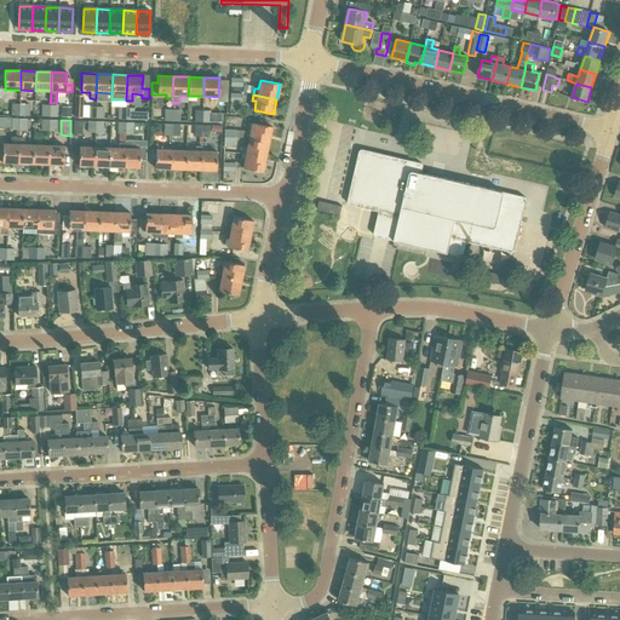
[(248,138),(268,142),(271,126),(252,122),(250,132),(246,131),(245,137),(248,138)]
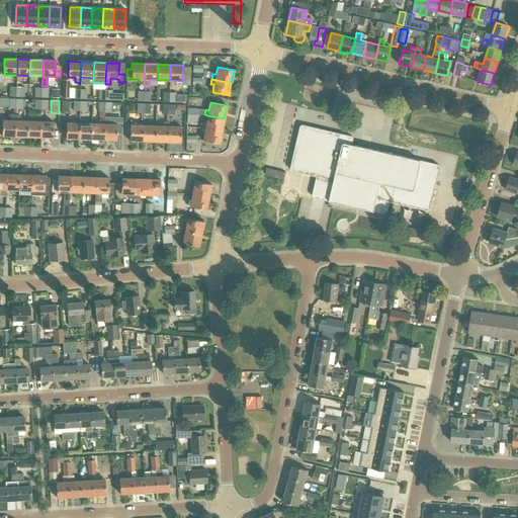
[(1,136),(14,137),(15,120),(15,115),(15,114),(9,114),(9,121),(3,120),(3,117),(0,117),(0,134),(2,135),(1,136)]
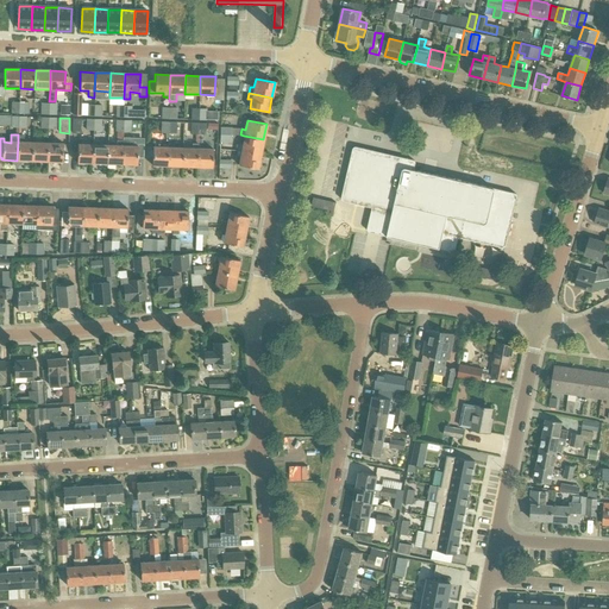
[(18,136),(18,142),(17,161),(32,161),(32,143),(24,143),(24,136),(18,136)]
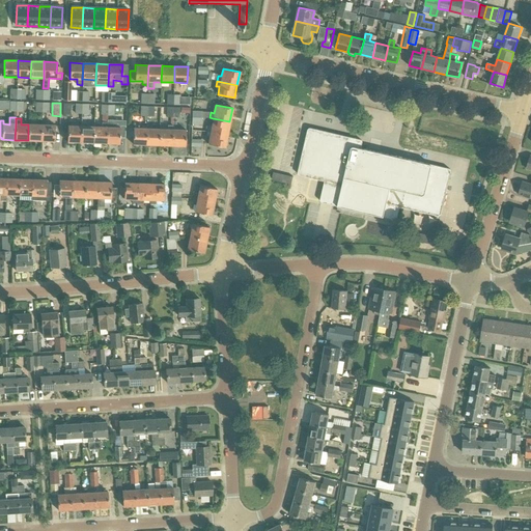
[(206,131),(227,134),(229,121),(213,118),(212,126),(207,126),(206,131)]
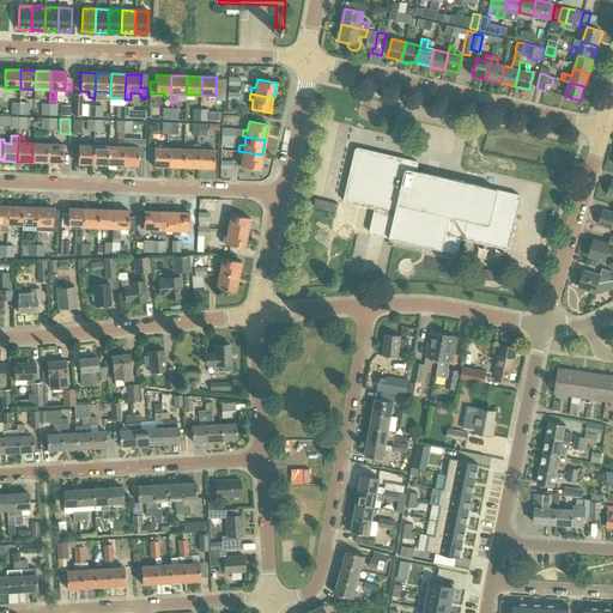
[(117,146),(108,146),(108,165),(122,165),(123,143),(117,143),(117,146)]
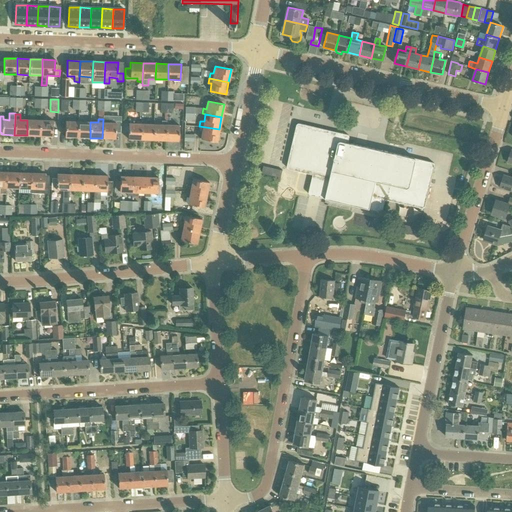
[(103,119),(102,138),(115,139),(115,123),(108,123),(108,119),(103,119)]
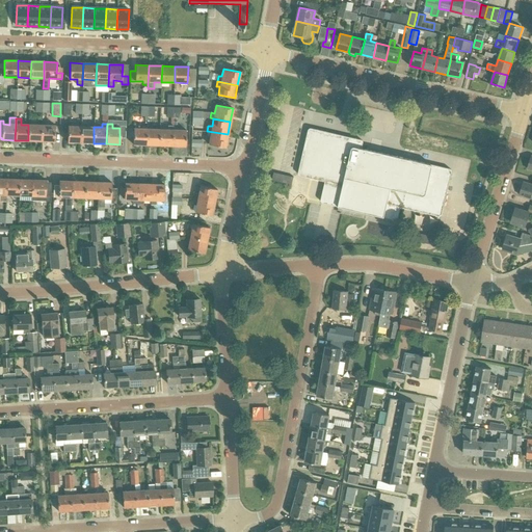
[(28,125),(28,140),(41,141),(42,125),(28,125)]
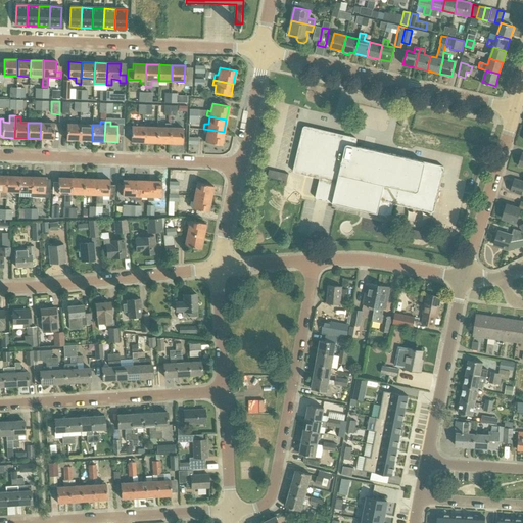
[(41,123),(40,139),(53,139),(53,124),(41,123)]
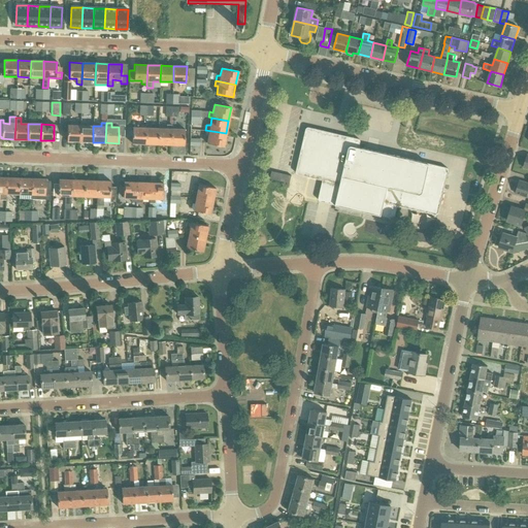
[(66,141),(79,141),(79,126),(67,125),(66,141)]
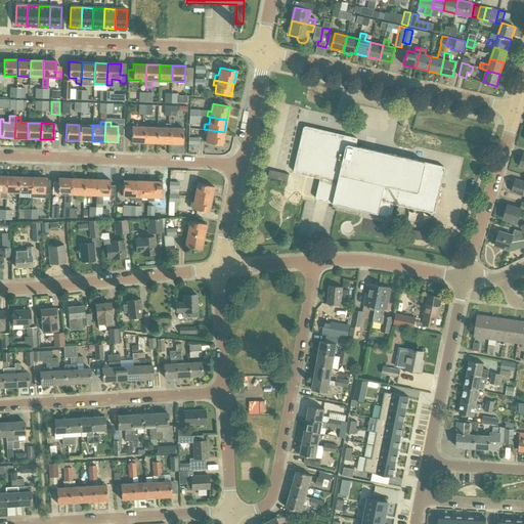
[(157,143),(169,143),(170,128),(170,124),(165,124),(165,127),(158,127),(157,143)]
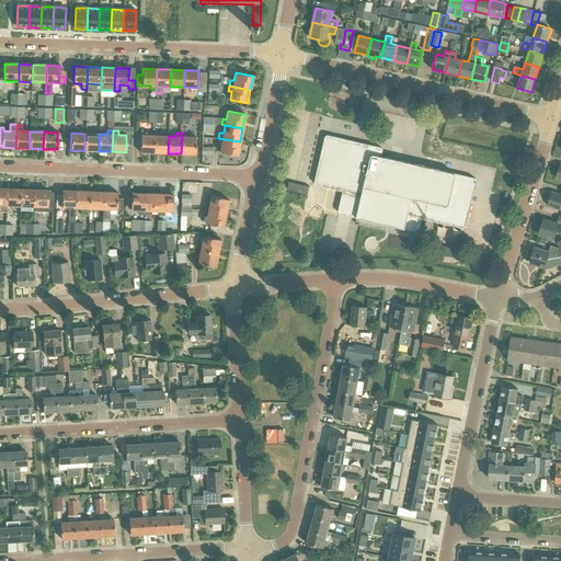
[(84,134),(84,150),(99,151),(99,134),(84,134)]
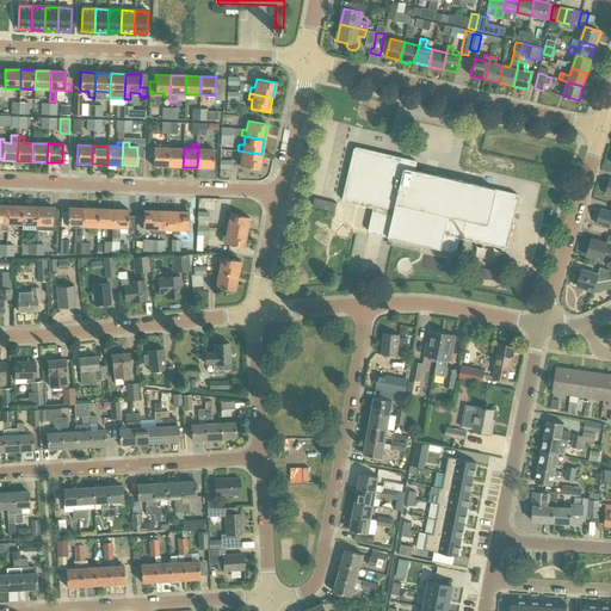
[(153,166),(167,167),(168,148),(153,147),(153,166)]
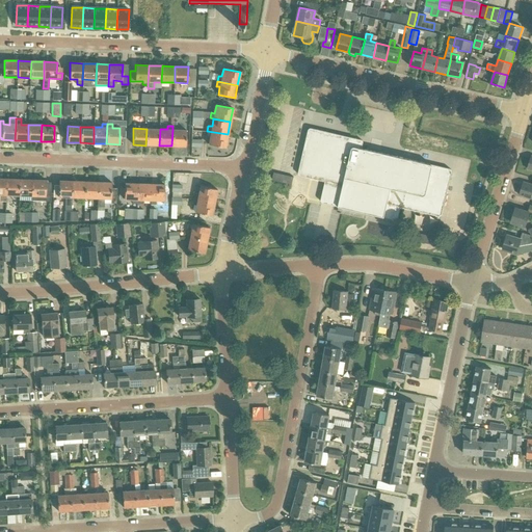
[(362,150),(363,143),(363,142),(363,141),(362,140),(361,140),(312,128),(311,128),(310,129),(309,129),(309,130),(308,131),(298,173),(298,174),(298,175),(299,175),(299,176),(300,176),(325,182),(321,201),(321,202),(322,203),(323,204),(397,220),(400,208),(439,216),(440,216),(441,216),(442,215),(442,214),(452,173),(452,171),(452,170),(451,170),(451,169),(450,168),(380,153),(380,155),(362,150)]
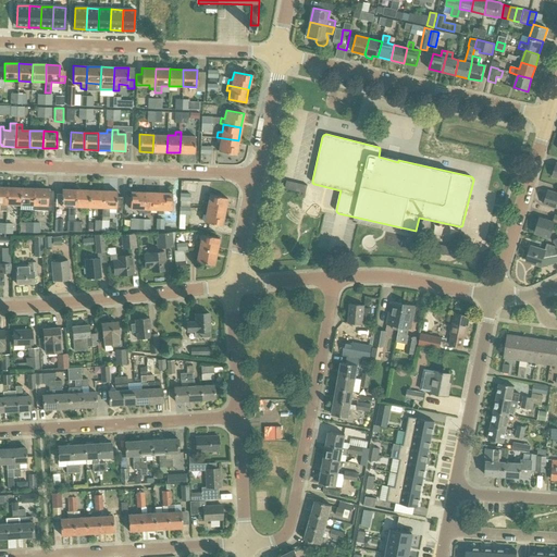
[(152,152),(166,152),(168,135),(153,135),(152,152)]
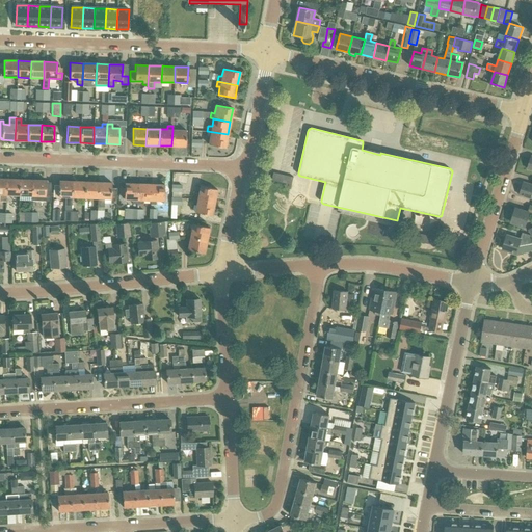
[(173,130),(171,145),(185,147),(186,130),(173,130)]
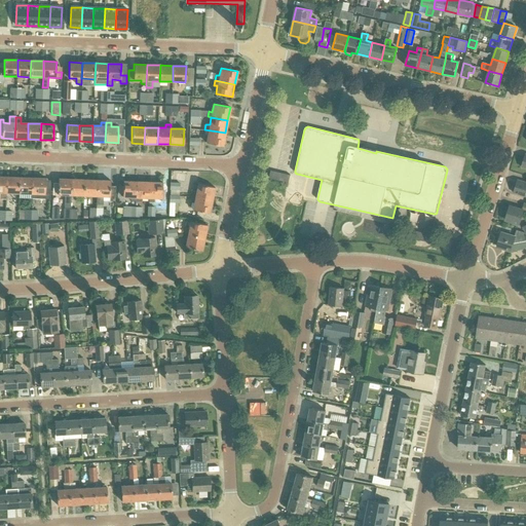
[(225,133),(204,129),(203,134),(208,135),(205,143),(222,146),(225,133)]
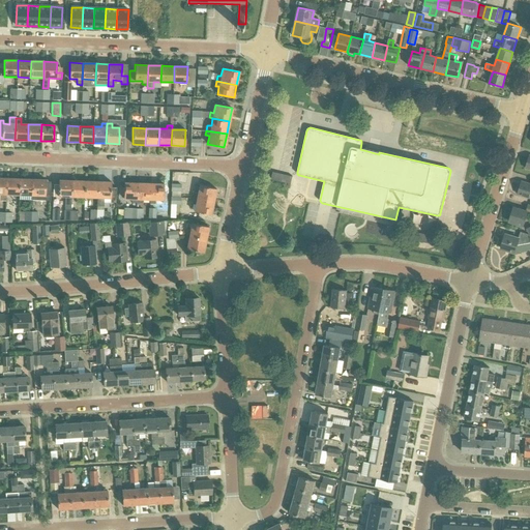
[(274,172),(272,180),(290,184),(292,176),(288,175),(277,173),(274,172)]
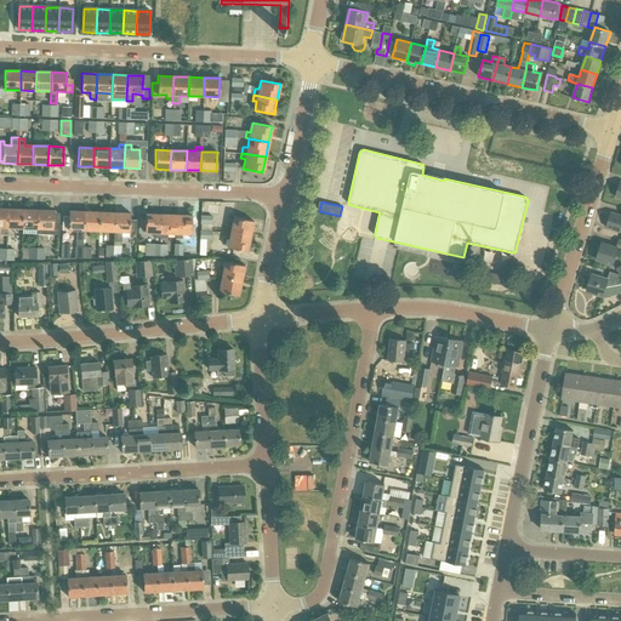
[(6,228),(22,229),(22,210),(7,209),(6,228)]
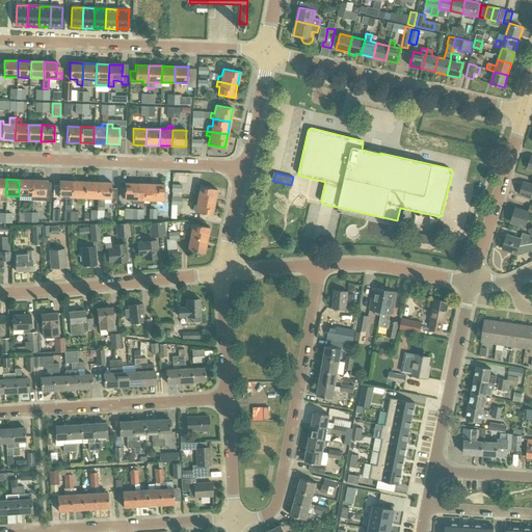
[(31,196),(32,180),(19,180),(19,196),(31,196)]
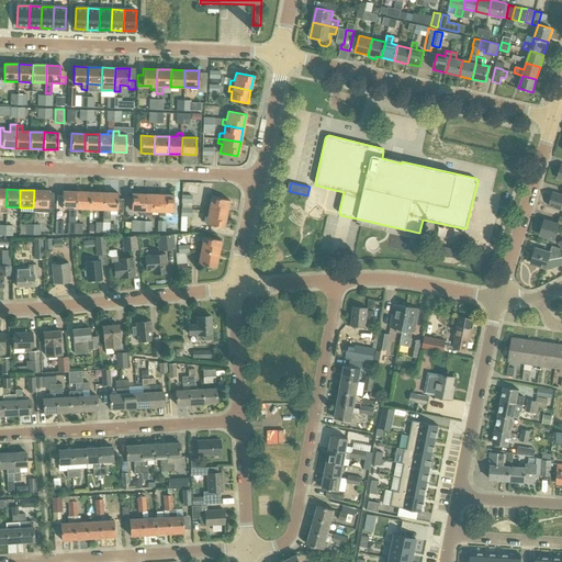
[(48,190),(34,190),(33,208),(33,212),(53,213),(53,209),(47,208),(48,190)]
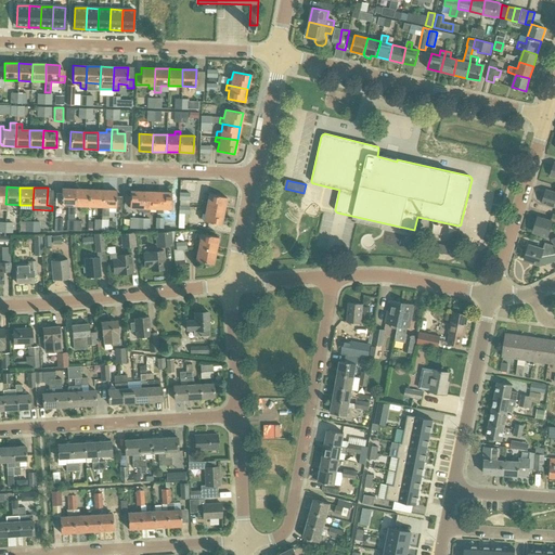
[(74,213),(75,206),(75,189),(61,189),(61,206),(68,206),(68,215),(74,215),(74,213)]
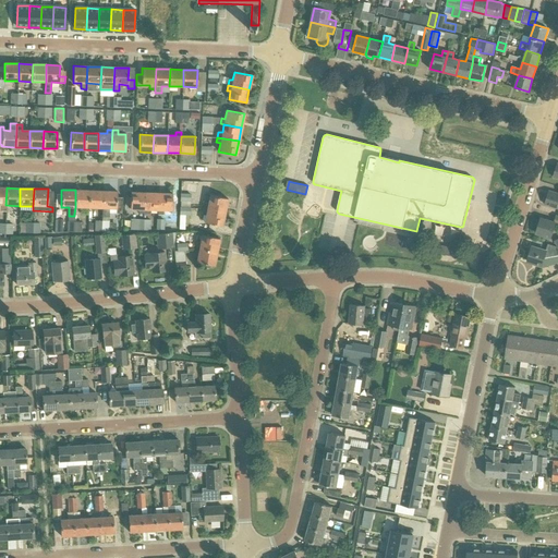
[(89,191),(75,190),(75,207),(88,208),(88,204),(89,191)]
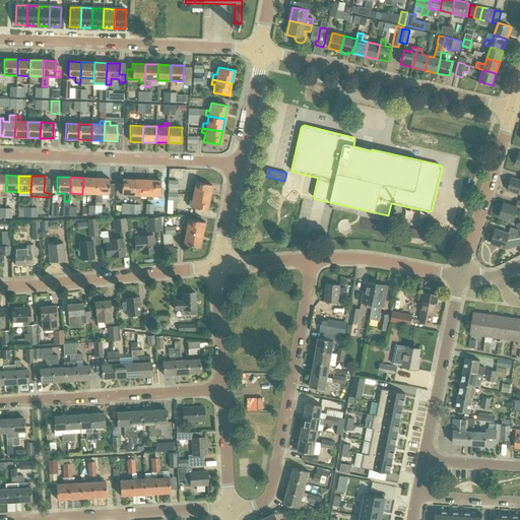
[(82,194),(95,194),(95,178),(83,178),(82,190),(82,194)]
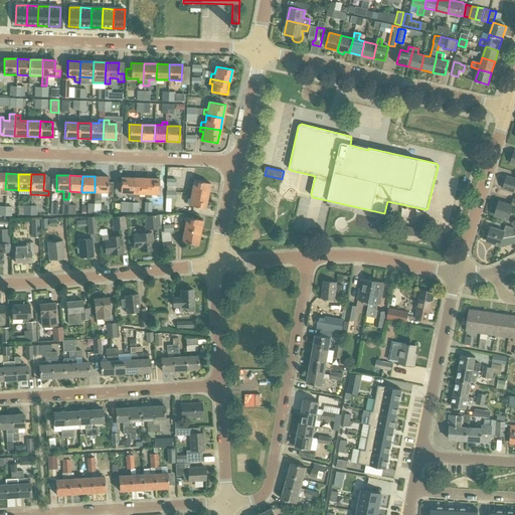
[(107,196),(113,197),(113,183),(108,183),(108,177),(95,176),(95,192),(94,201),(101,201),(101,192),(107,193),(107,196)]
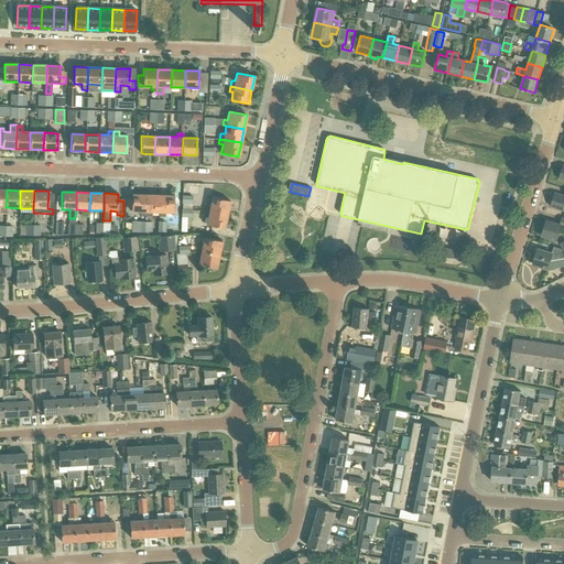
[(550,207),(563,210),(563,195),(554,193),(550,207)]
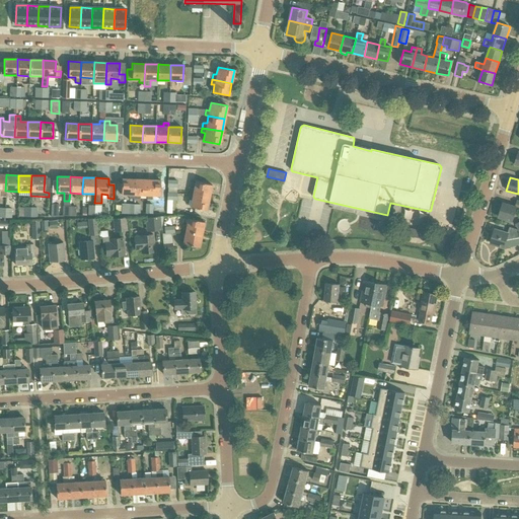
[(122,184),(117,184),(117,191),(121,191),(121,195),(129,195),(129,198),(134,199),(134,195),(135,179),(122,178),(122,184)]
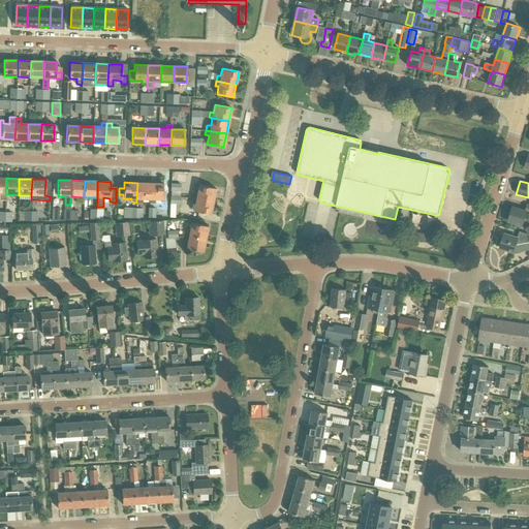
[(142,198),(150,199),(150,183),(137,183),(136,198),(136,203),(142,203),(142,198)]
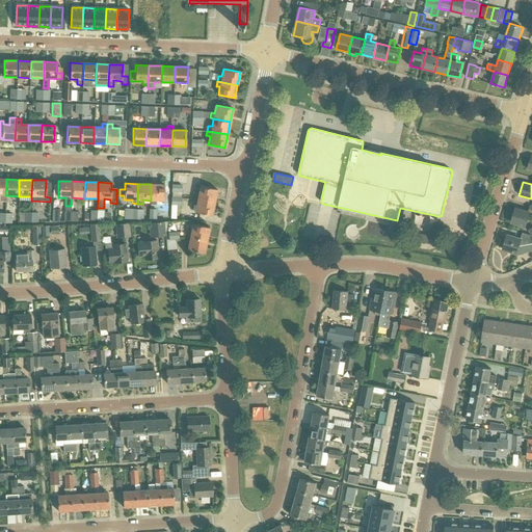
[(151,184),(151,201),(151,204),(156,204),(156,201),(164,201),(164,185),(151,184)]
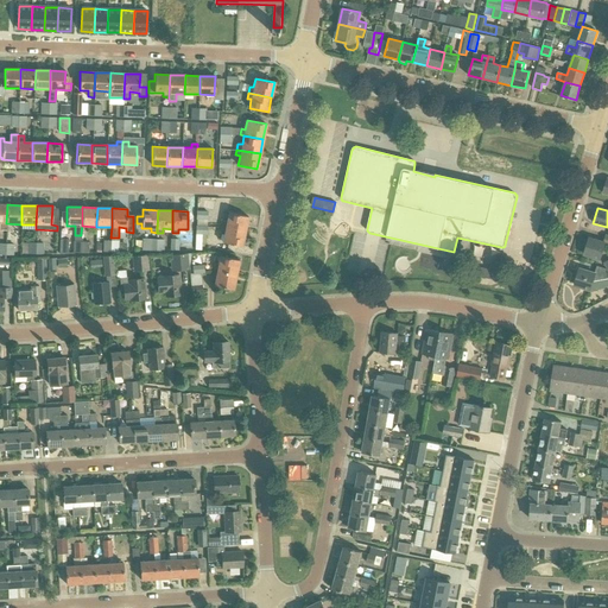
[(222,227),(245,232),(247,216),(228,213),(227,221),(223,221),(222,227)]
